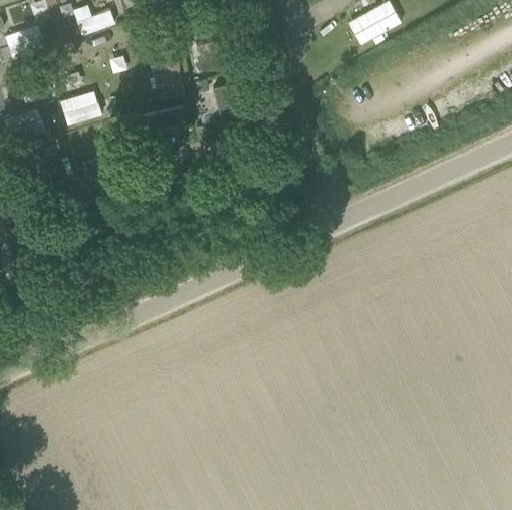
[(66,4),(64,0),(41,0),(43,9),(66,4)]
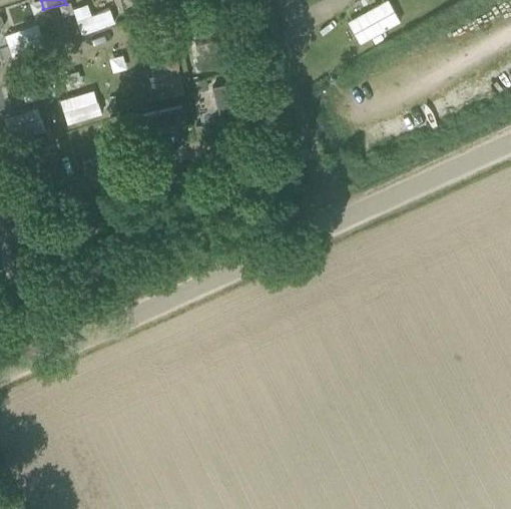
[(350,25),(362,47),(402,25),(390,2),(350,25)]
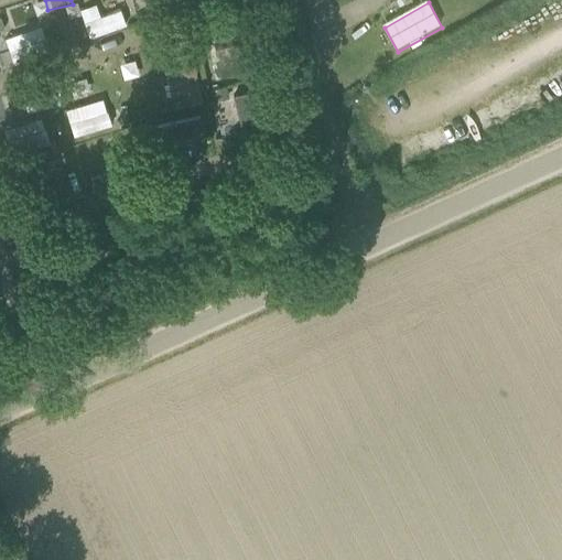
[(116,15),(99,18),(97,7),(82,10),(87,39),(119,33),(116,15)]
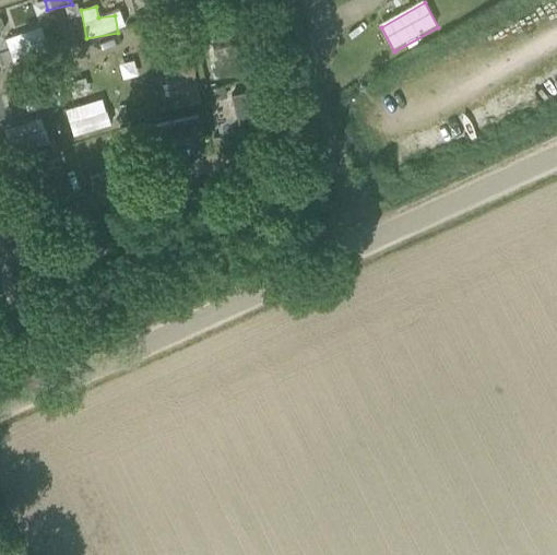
[(140,31),(152,26),(149,16),(137,20),(140,31)]
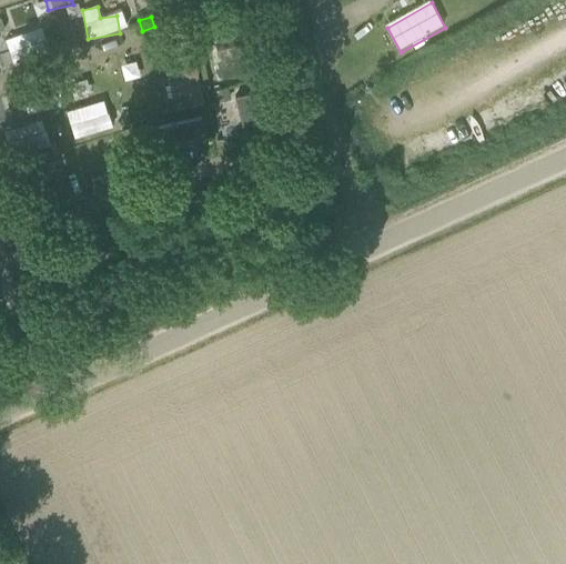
[(59,51),(77,50),(76,18),(58,18),(59,51)]
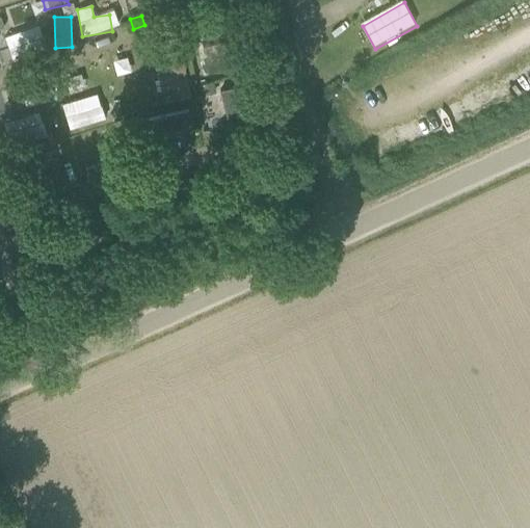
[(40,27),(14,34),(18,51),(44,45),(40,27)]
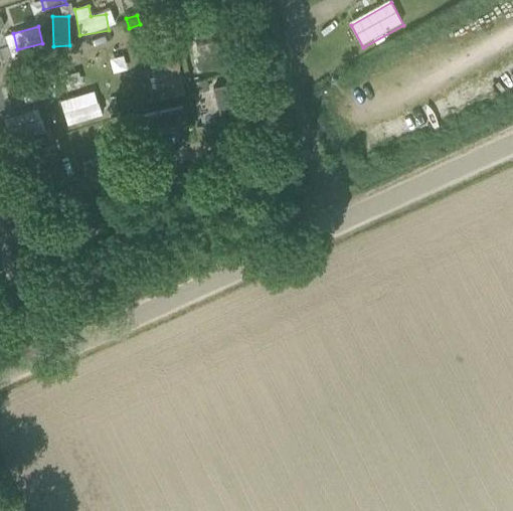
[(170,46),(167,36),(160,38),(162,47),(170,46)]
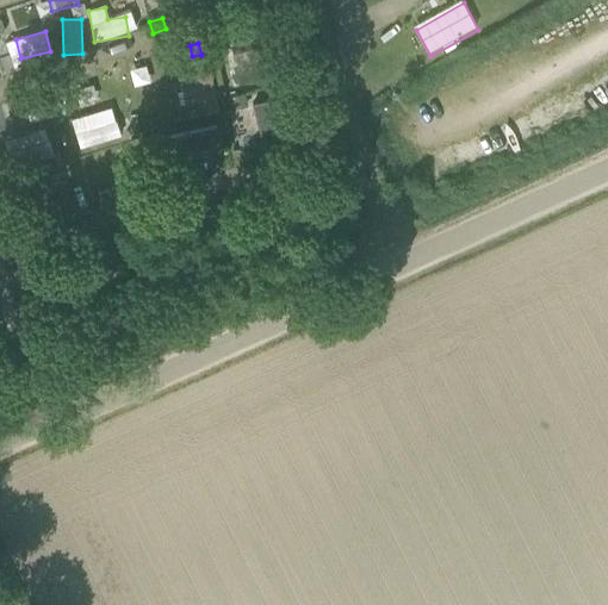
[(200,116),(217,113),(211,58),(179,62),(184,98),(198,97),(200,116)]
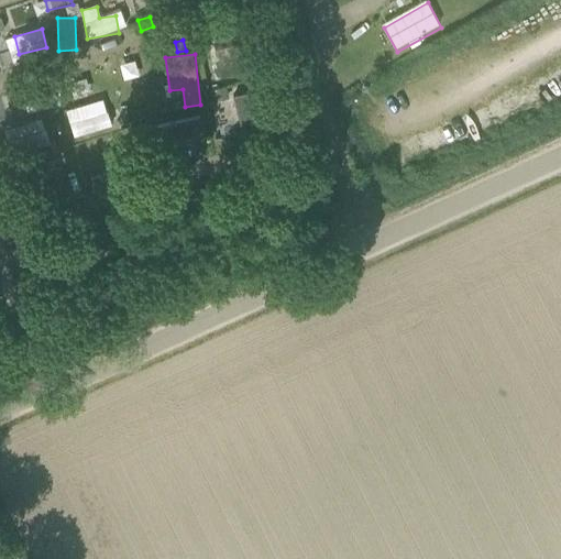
[(101,101),(65,110),(72,135),(108,127),(101,101)]
